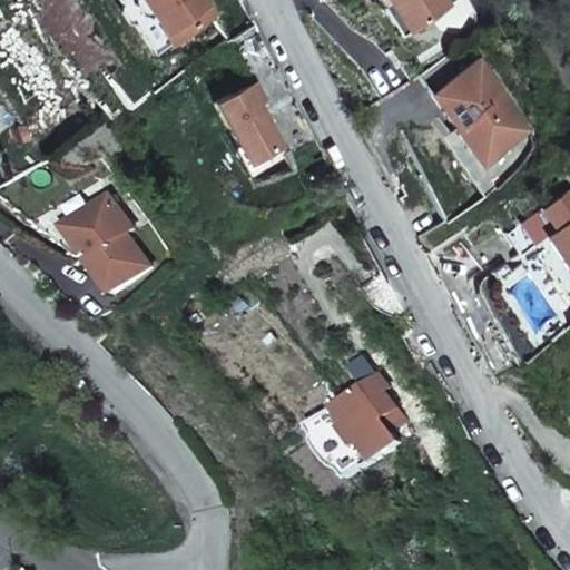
[(147,0),(124,0),(154,43),(169,33),(147,0)]
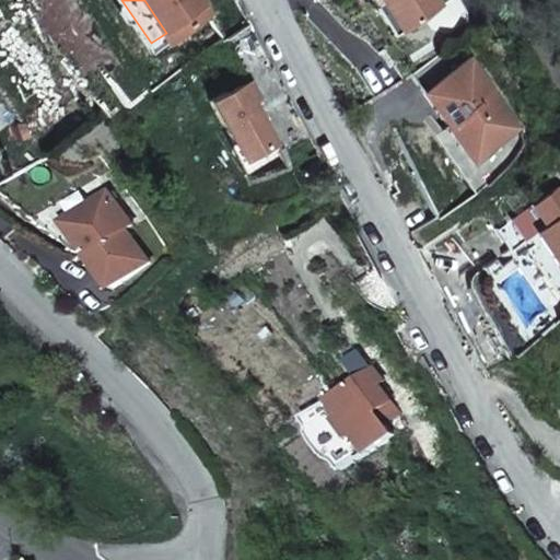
[(207,0),(144,0),(166,33),(209,3),(207,0)]
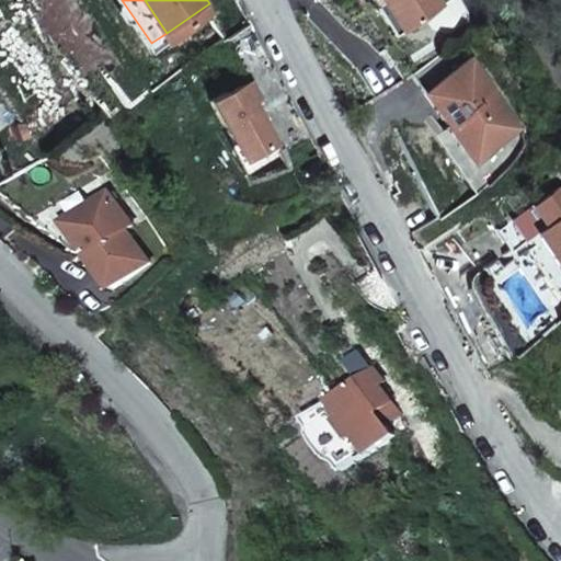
[(441,0),(384,0),(387,4),(387,6),(392,1),(410,30),(446,9),(441,0)]
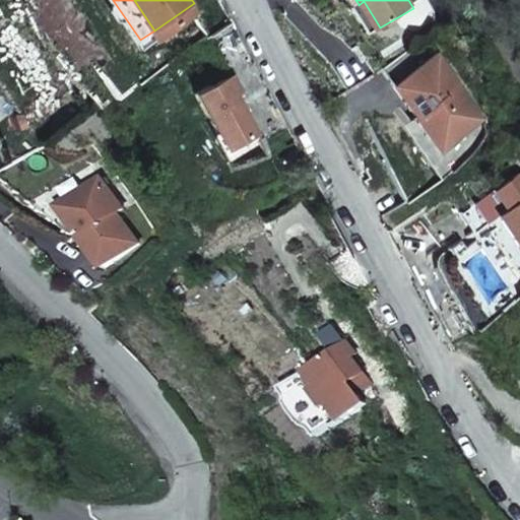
[(368,35),(380,27),(364,1),(359,5),(359,4),(352,8),(368,35)]
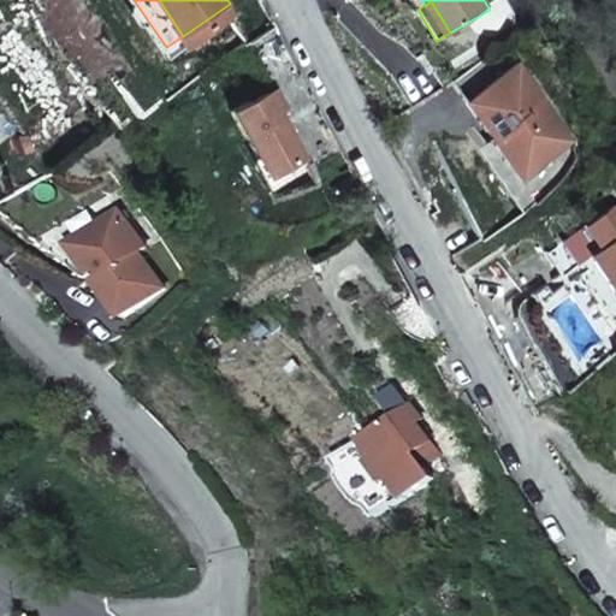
[(520,64),(467,100),(520,179),(574,142),(520,64)]
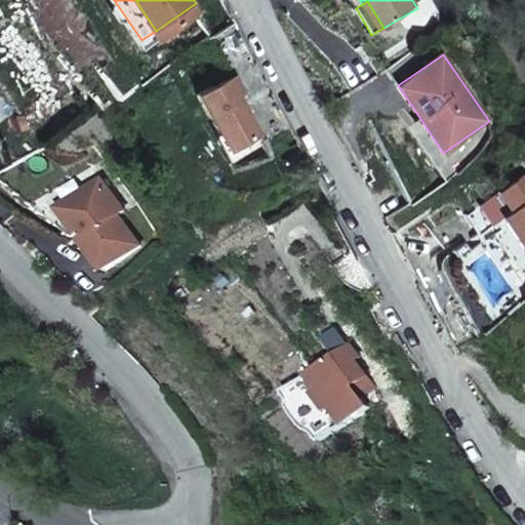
[(198,85),(225,140),(257,125),(246,104),(244,105),(235,86),(242,82),(234,67),(198,85)]
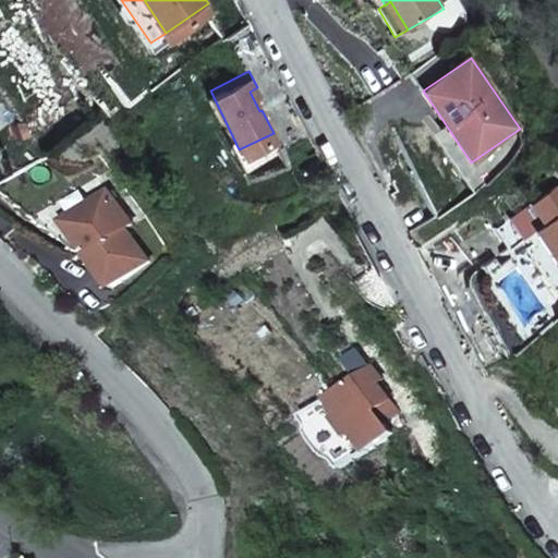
[(490,222),(505,244),(540,220),(556,245),(547,251),(557,267),(557,186),(554,181),(490,222)]
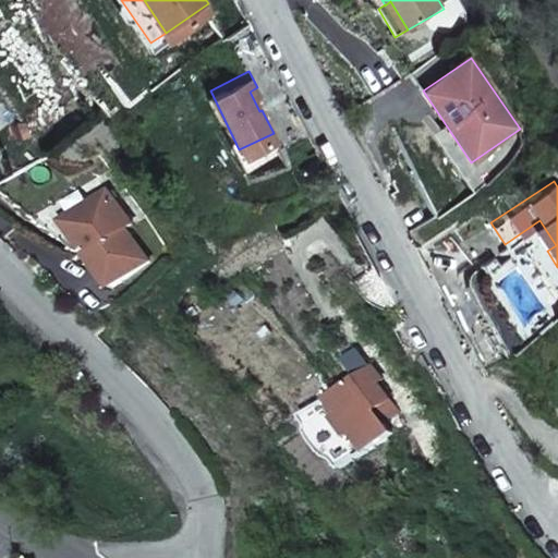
[(110,190),(74,216),(97,249),(91,253),(114,287),(152,259),(128,228),(134,222),(110,190)]
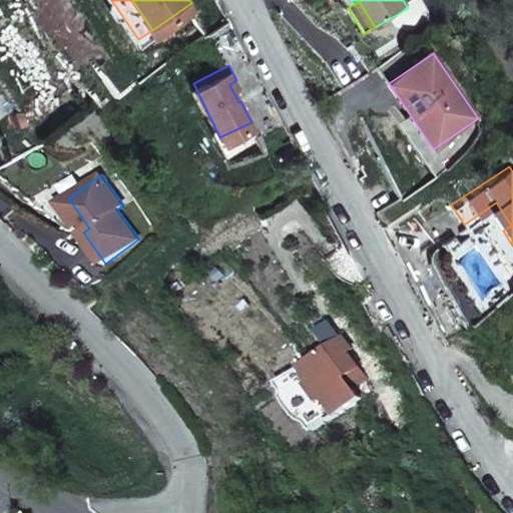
[(86,223),(68,198),(62,202),(80,227),(86,223)]
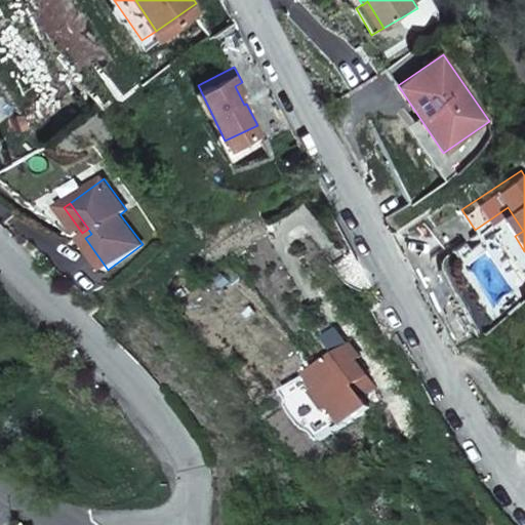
[(499,213),(515,236),(523,231),(508,207),(499,213)]
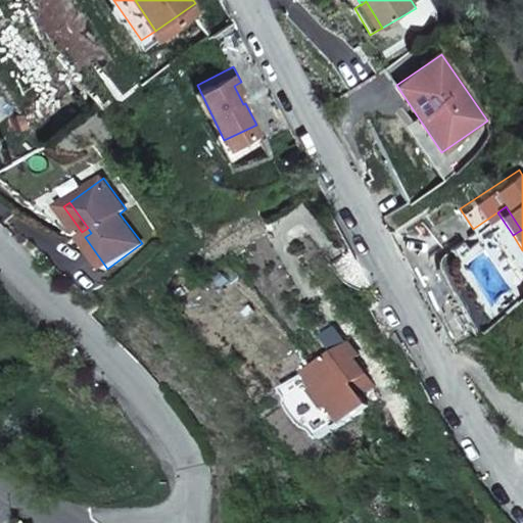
[(350,343),(346,346),(353,357),(359,353),(350,343)]
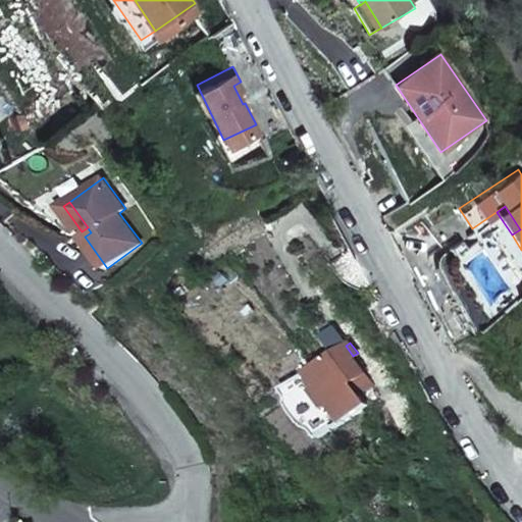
[(346,346),(288,387),(322,437),(368,405),(361,395),(374,384),(353,356),(346,346)]
